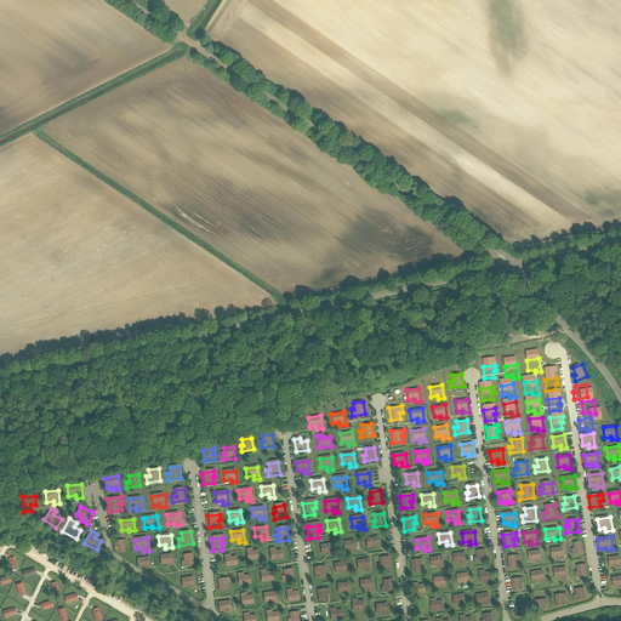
[(377,539),(365,540),(366,548),(372,547),(374,551),(379,551),(377,539)]
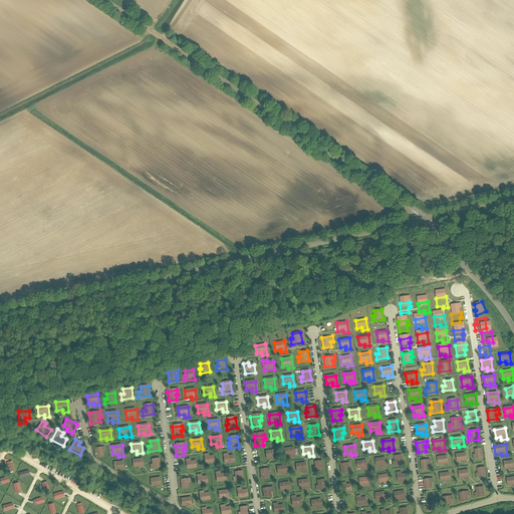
[(95,459),(104,458),(103,452),(105,452),(105,447),(94,448),(95,459)]
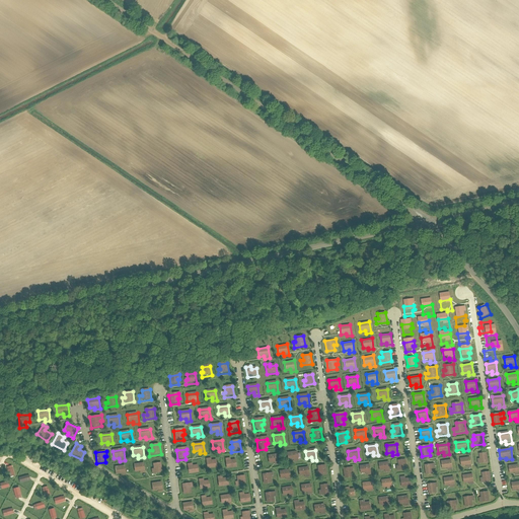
[(296,452),(286,453),(287,460),(293,460),(293,463),(298,462),(296,452)]
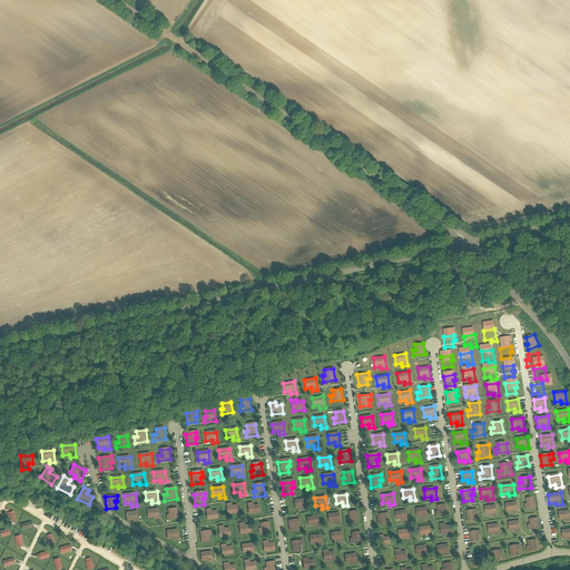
[(528,504),(524,504),(524,510),(538,509),(537,498),(527,499),(528,504)]
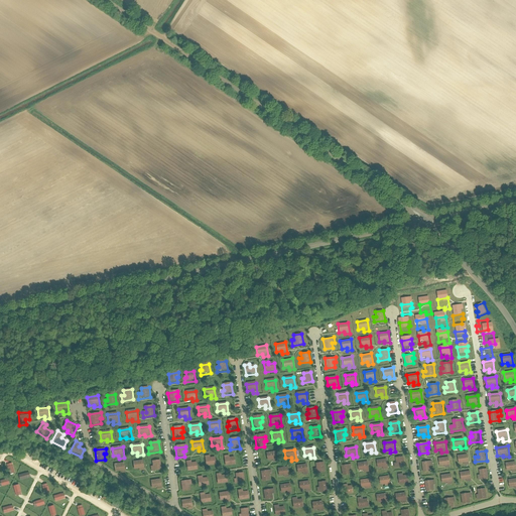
[(276,453),(266,454),(267,461),(273,461),(273,464),(278,463),(276,453)]
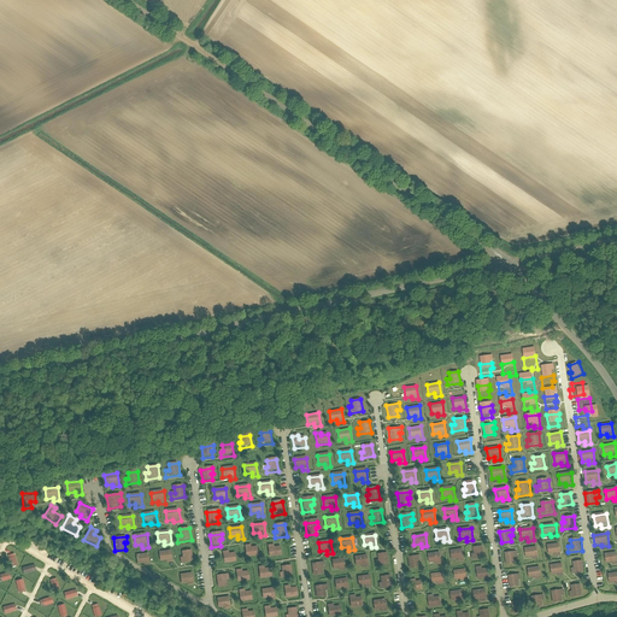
[(562,544),(547,545),(548,554),(556,553),(557,557),(563,557),(562,544)]
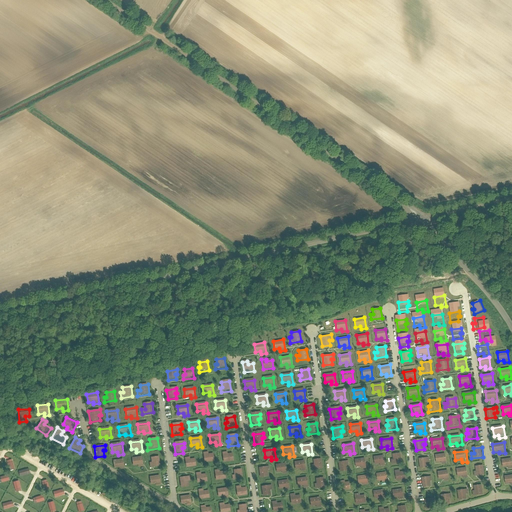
[(203,454),(205,464),(215,463),(214,455),(208,455),(208,453),(203,454)]
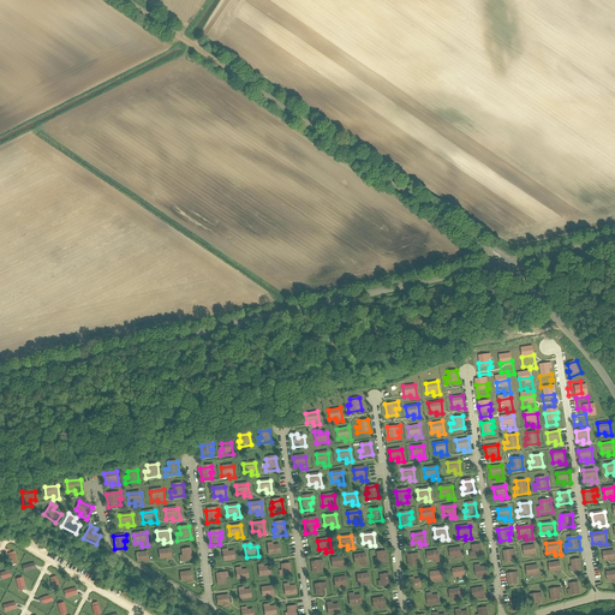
[(267,545),(268,557),(280,556),(279,547),(273,548),(273,545),(267,545)]
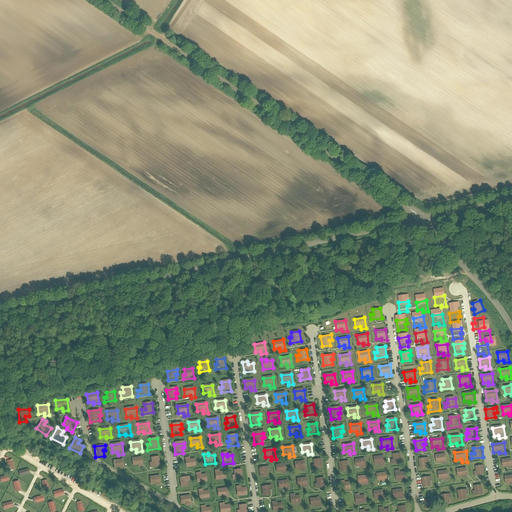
[(403,464),(401,454),(393,456),(394,460),(392,461),(392,466),(403,464)]
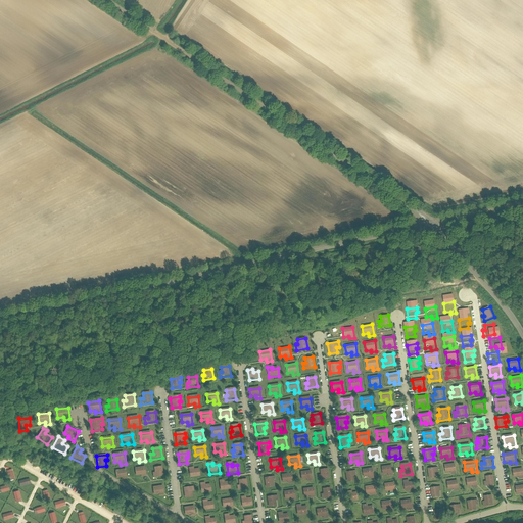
[(456,464),(444,465),(445,473),(452,472),(452,475),(457,475),(456,464)]
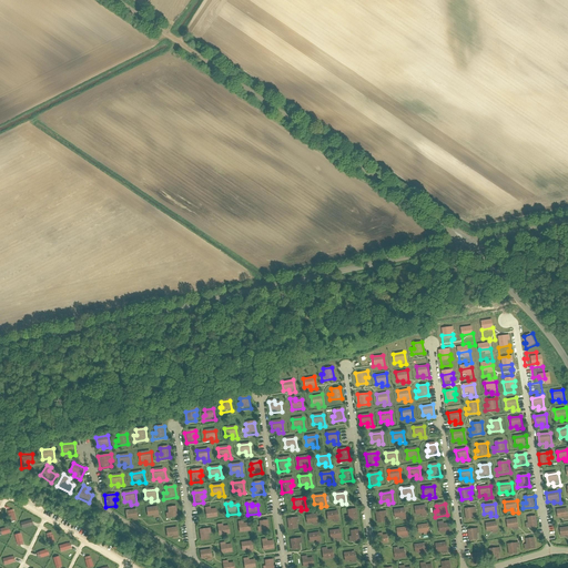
[(159,506),(146,508),(148,517),(153,516),(154,519),(161,518),(159,506)]
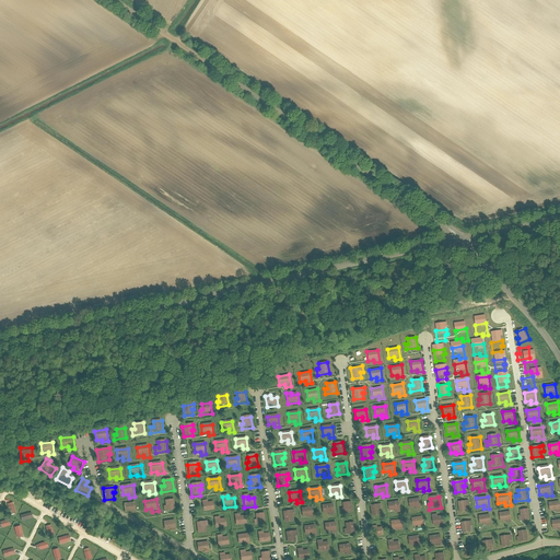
[(166,506),(163,506),(164,512),(166,511),(177,510),(175,499),(165,500),(166,506)]
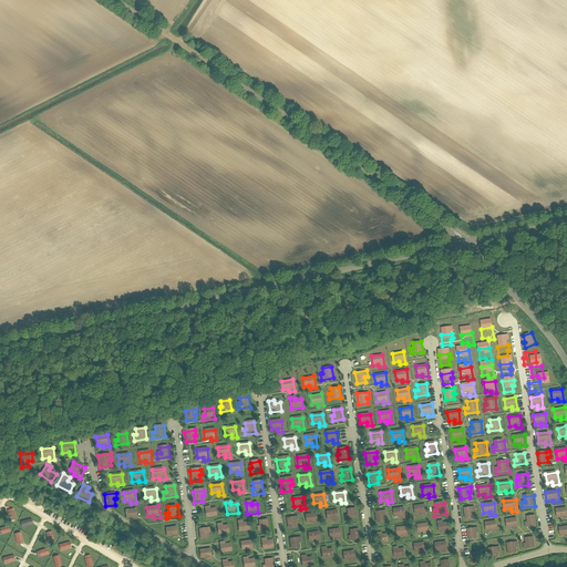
[(424,505),(413,506),(414,514),(421,514),(421,517),(426,516),(424,505)]
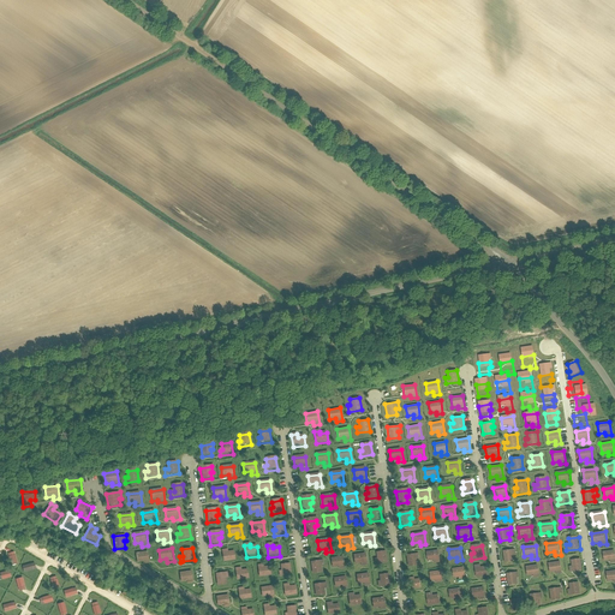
[(517,549),(502,551),(505,563),(515,562),(514,556),(518,555),(517,549)]
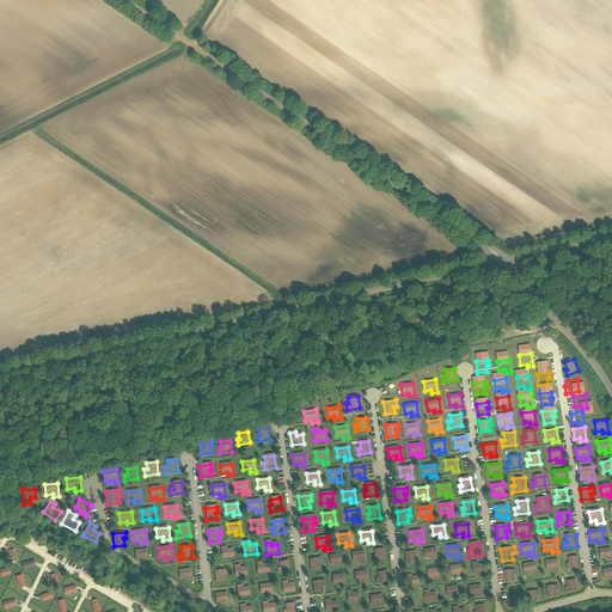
[(611,548),(599,550),(601,561),(607,560),(609,562),(611,561),(611,548)]
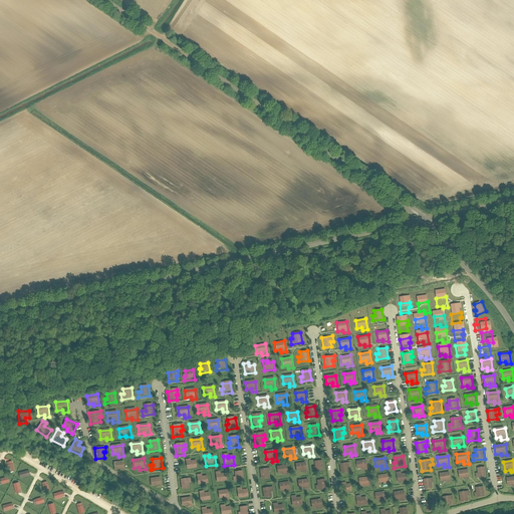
[(124,461),(114,463),(115,470),(119,469),(120,472),(126,471),(124,461)]
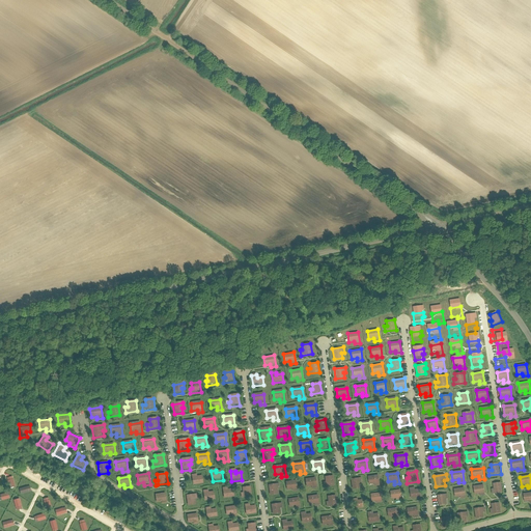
[(191,476),(193,487),(203,485),(202,477),(196,478),(196,476),(191,476)]
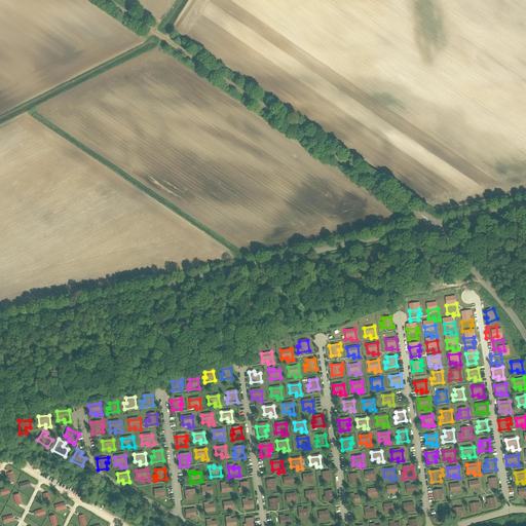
[(375,472),(365,473),(366,480),(372,480),(372,483),(377,482),(375,472)]
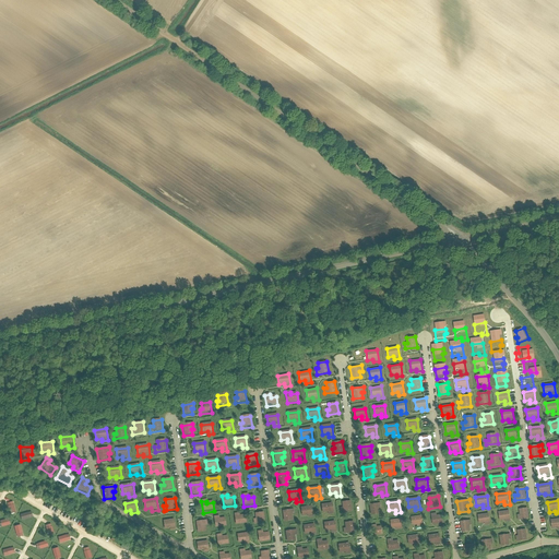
[(353,514),(351,503),(342,504),(343,510),(341,510),(342,515),(353,514)]
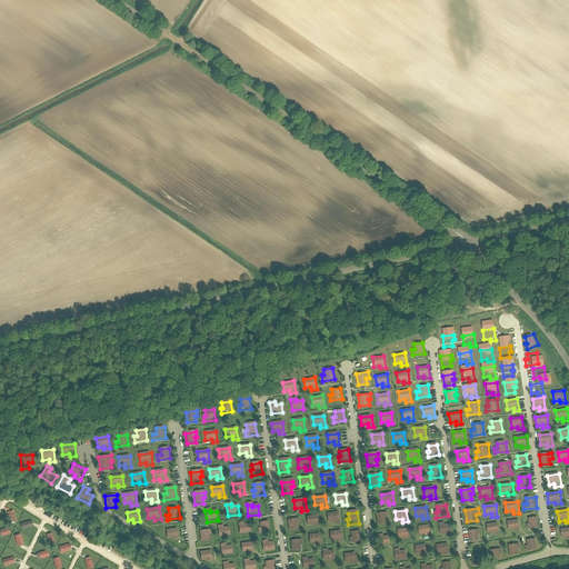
[(388,512),(377,513),(378,525),(387,523),(386,518),(388,518),(388,512)]
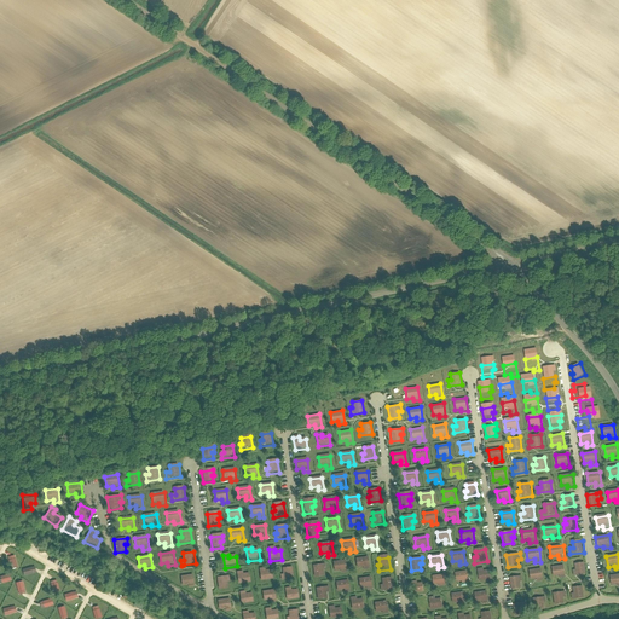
[(368,559),(356,560),(357,568),(364,567),(364,571),(370,571),(368,559)]
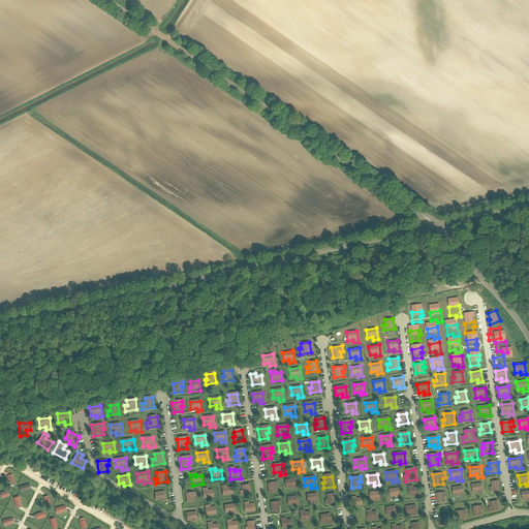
[(294,480),(284,481),(285,489),(291,489),(291,492),(297,491),(294,480)]
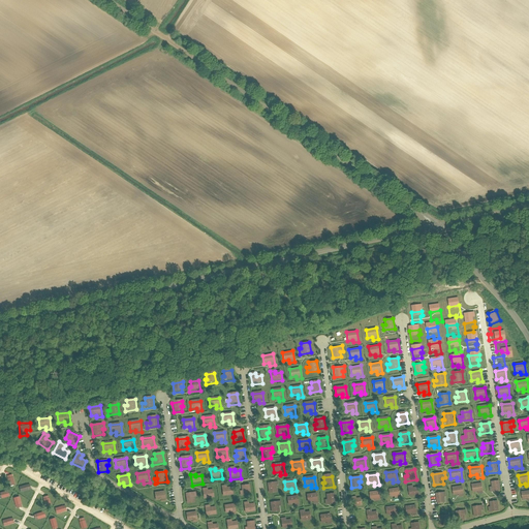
[(492,488),(490,488),(490,493),(492,493),(502,492),(500,480),(492,481),(492,488)]
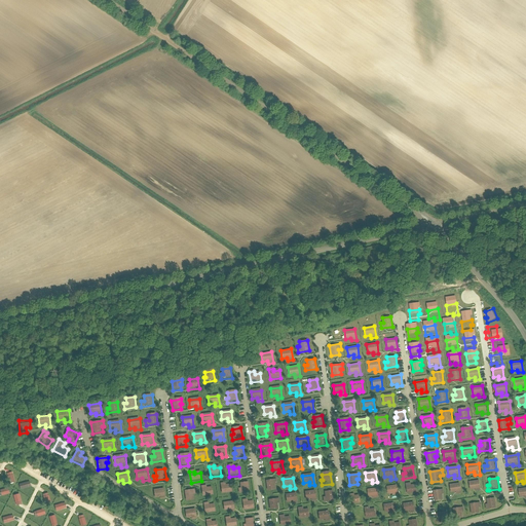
[(275,481),(265,483),(266,492),(274,491),(274,486),(276,486),(275,481)]
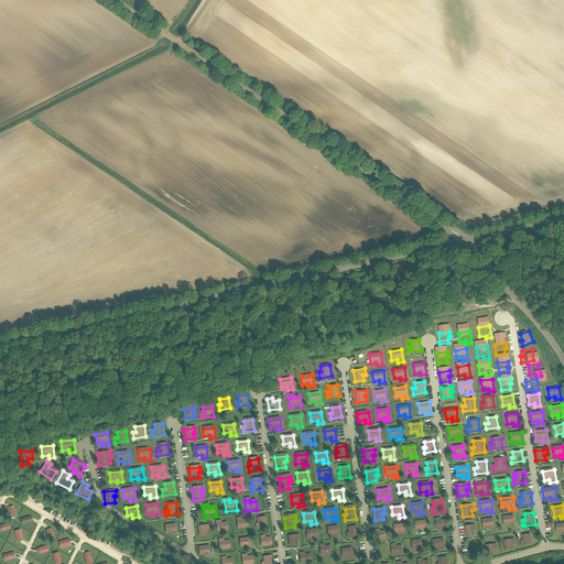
[(514,516),(503,517),(505,525),(510,524),(510,528),(516,527),(514,516)]
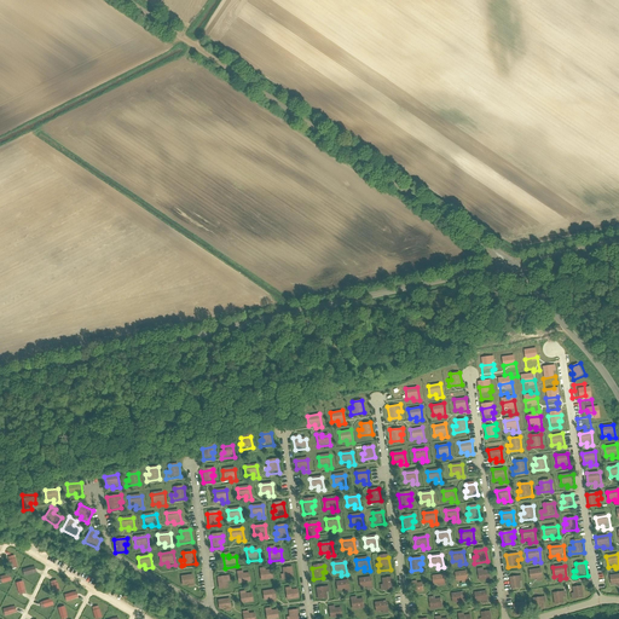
[(295,580),(293,568),(283,571),(284,576),(282,577),(282,582),(295,580)]
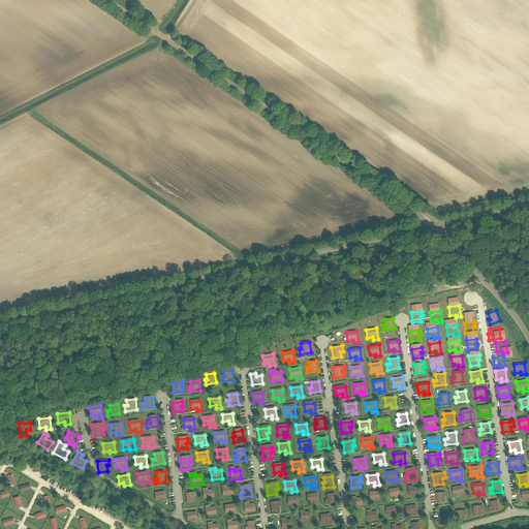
[(408,487),(410,497),(421,496),(419,488),(413,488),(413,486),(408,487)]
